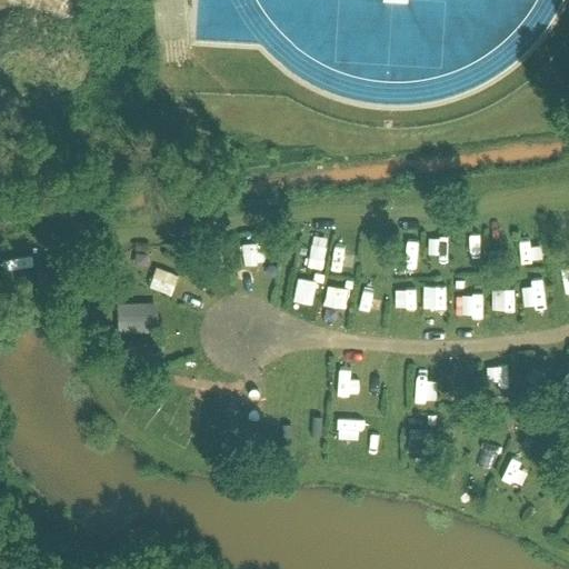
[(257,239),(243,242),(248,261),(260,259),(257,239)]
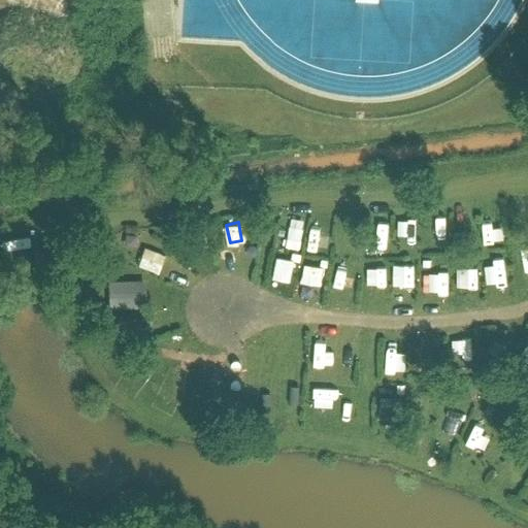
[(138,267),(161,273),(167,255),(144,249),(138,267)]
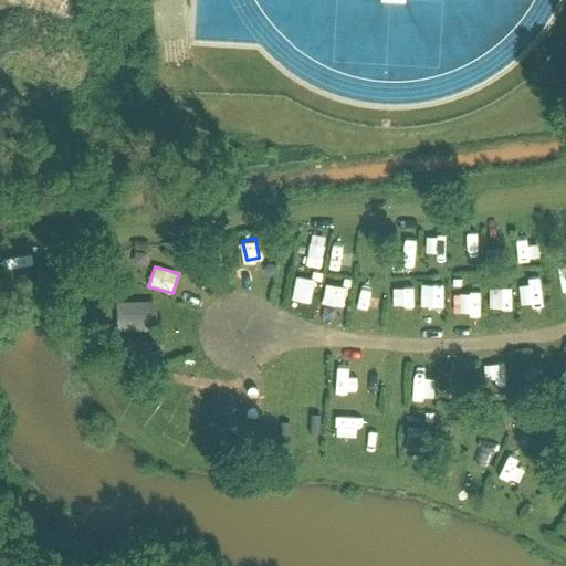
[(297,274),(292,297),(311,302),(316,279),(297,274)]
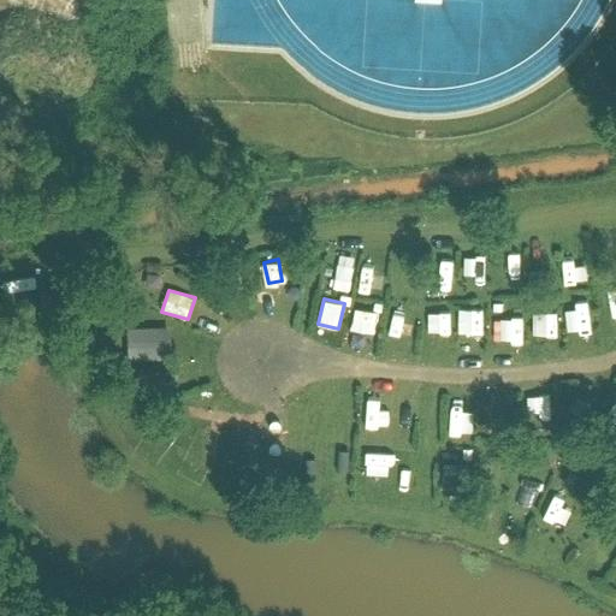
[(427,314),(427,338),(448,338),(448,314),(427,314)]
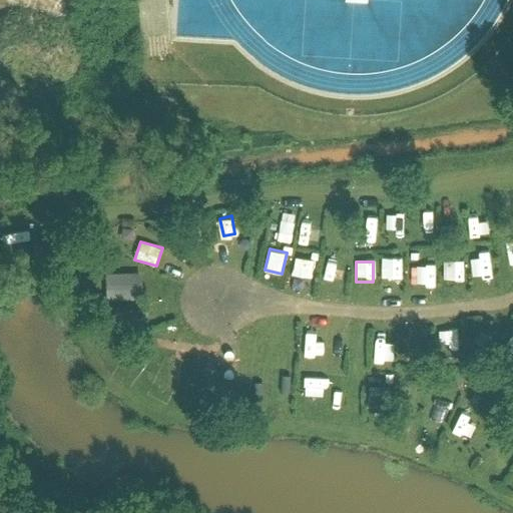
[(140,299),(139,273),(104,274),(105,301),(140,299)]
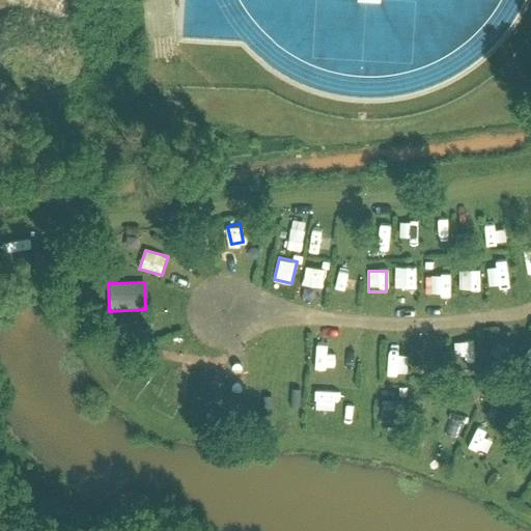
[(135,315),(103,317),(104,343),(137,341),(135,315)]
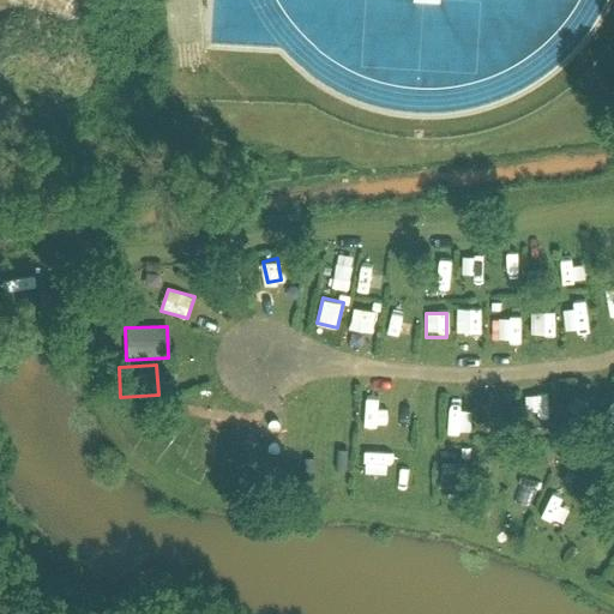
[(441,486),(467,487),(467,463),(443,463),(441,486)]
